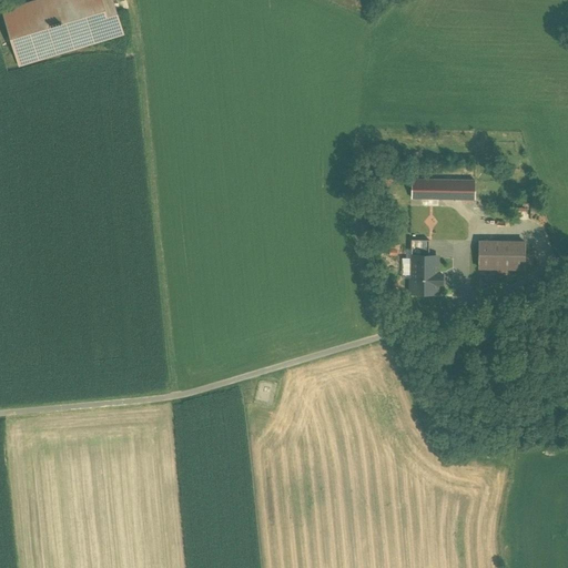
[(41,0),(3,12),(19,66),(123,34),(112,0),(41,0)]
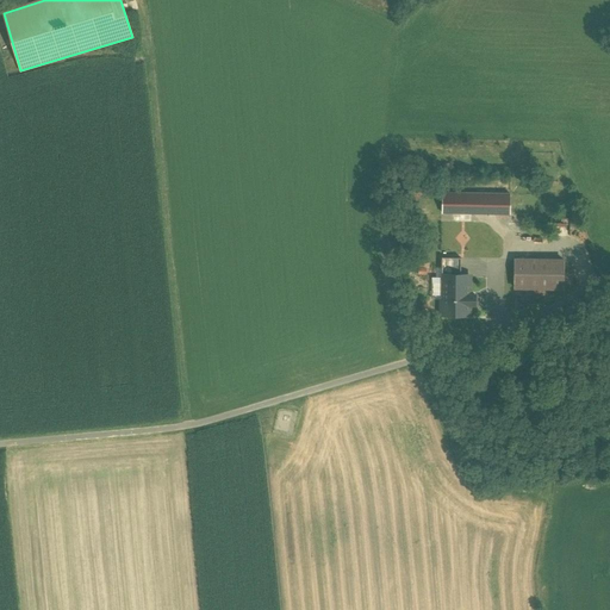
[(511,195),(444,195),(444,217),(459,218),(459,234),(443,232),(443,262),(499,262),(499,232),(477,232),(475,215),(511,216),(511,195)]
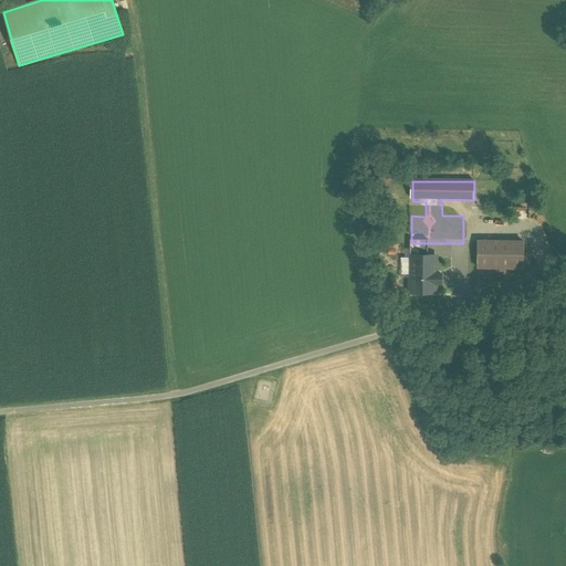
[(525,241),(479,240),(478,270),(525,270),(525,241)]
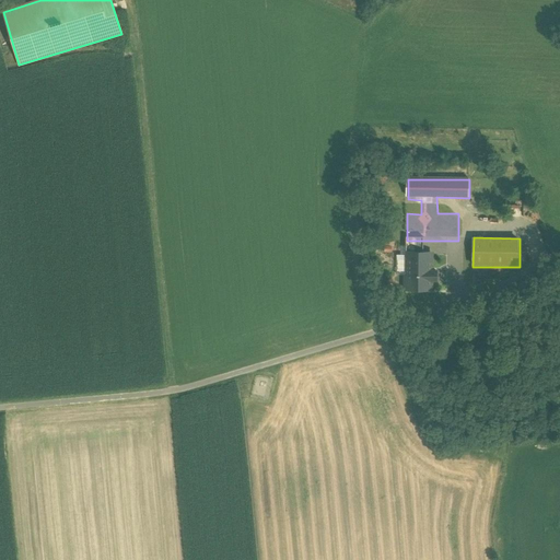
[(435,255),(405,254),(405,292),(435,292),(435,255)]
